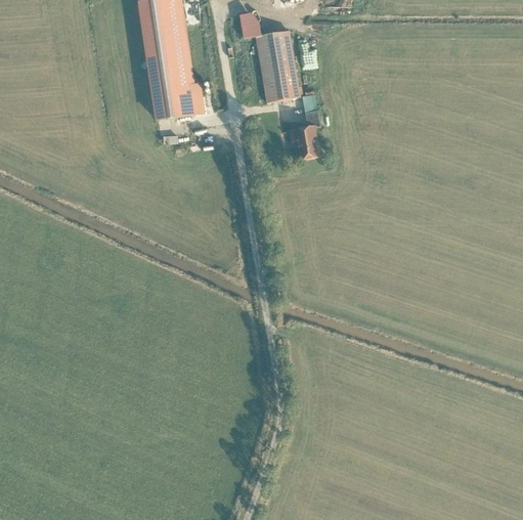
[(137,0),(155,120),(205,111),(201,82),(193,82),(181,0),(137,0)]
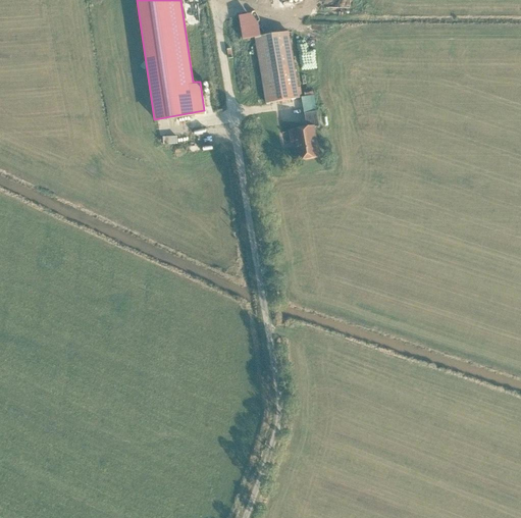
[(246,38),(255,36),(265,102),(299,98),(291,31),(263,35),(259,12),(242,14),(246,38)]
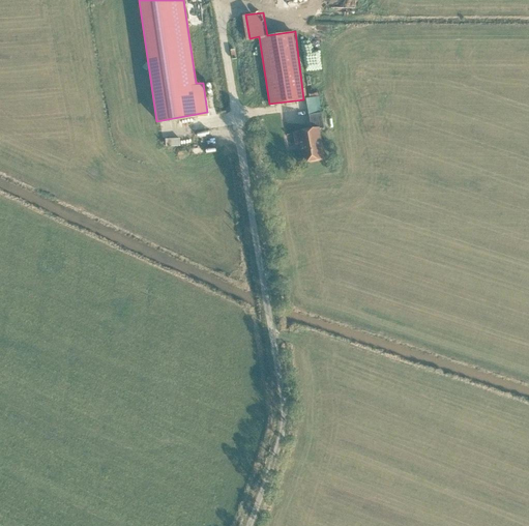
[(311,94),(314,122),(327,121),(324,92),(311,94)]
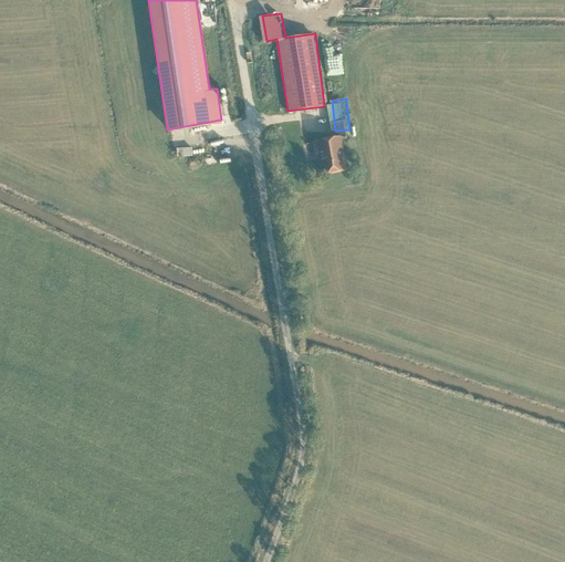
[(343,134),(314,138),(321,175),(349,169),(343,134)]
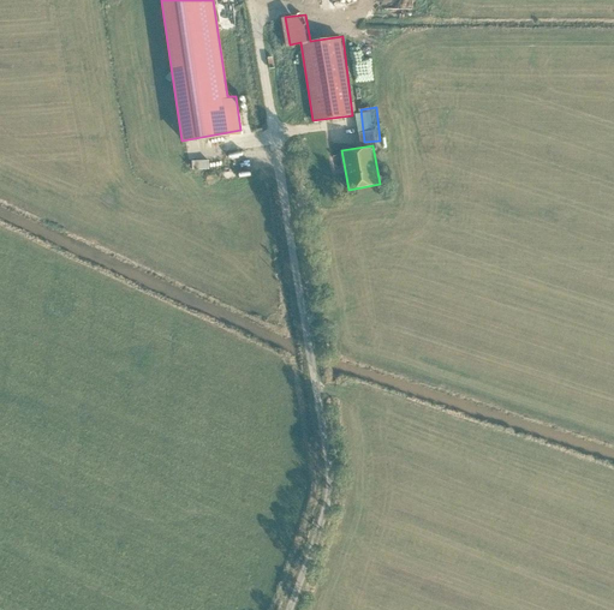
[(195,155),(196,165),(213,163),(213,154),(195,155)]
